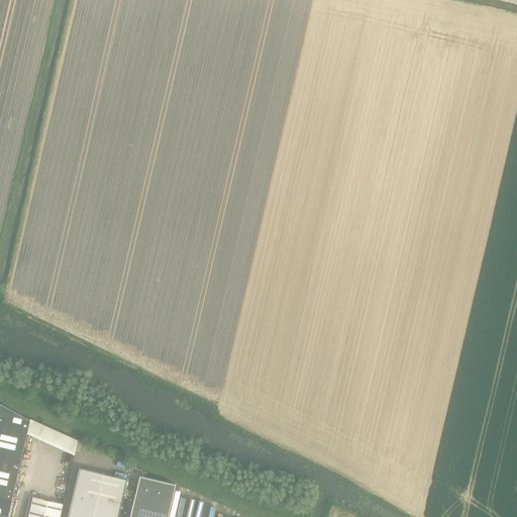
[(0,420),(28,427),(29,420),(0,403),(0,420)]
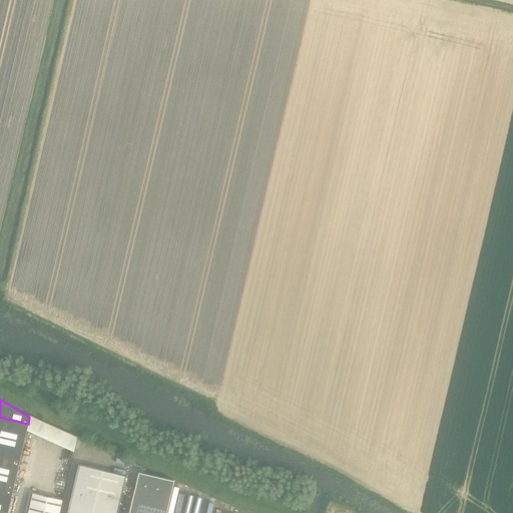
[(0,417),(0,436),(24,442),(26,430),(28,424),(0,417)]
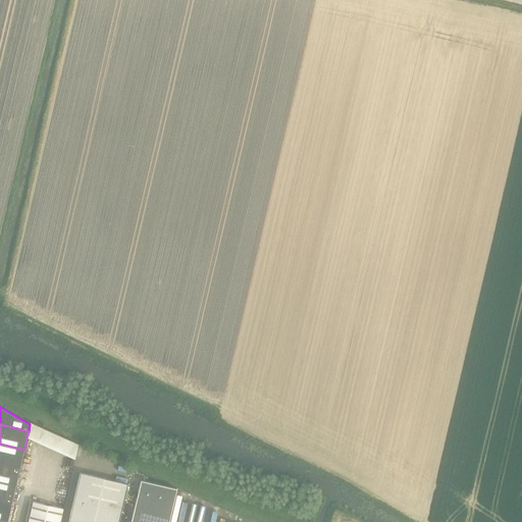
[(79,445),(30,424),(29,431),(27,437),(74,459),(79,445)]
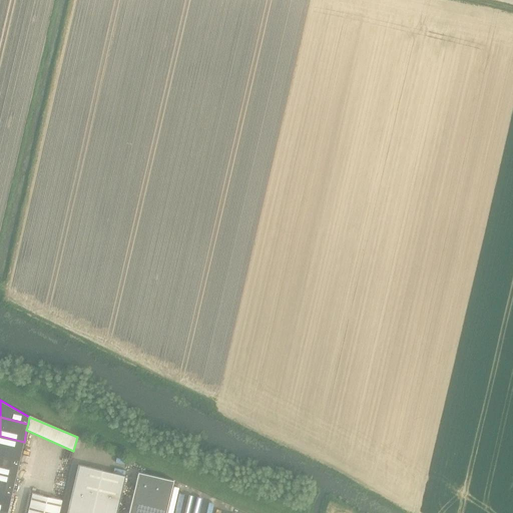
[(0,436),(0,454),(20,459),(24,442),(0,436)]
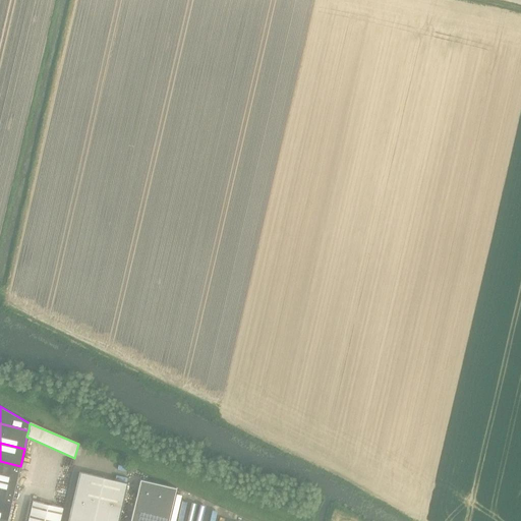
[(0,461),(0,480),(16,484),(20,466),(0,461)]
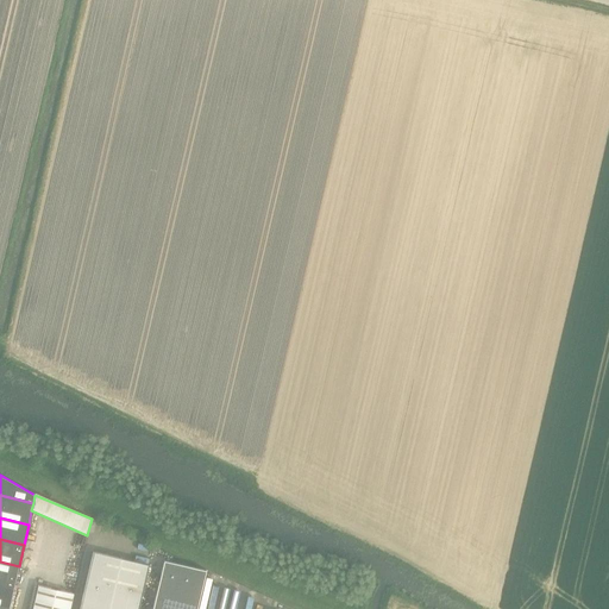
[(79,608),(138,608),(149,565),(93,552),(79,608)]
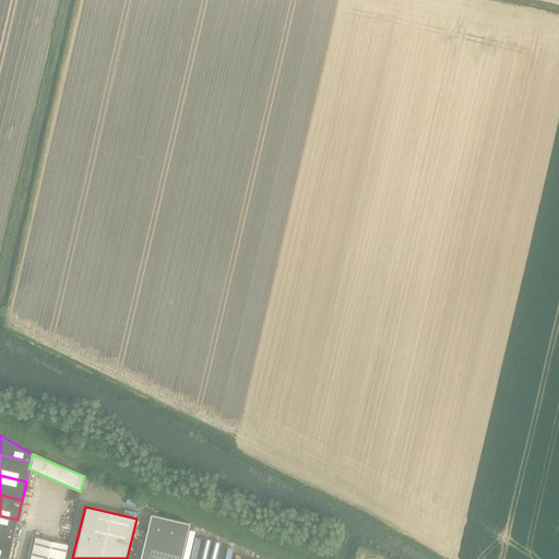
[(151,514),(140,558),(180,558),(189,523),(151,514)]
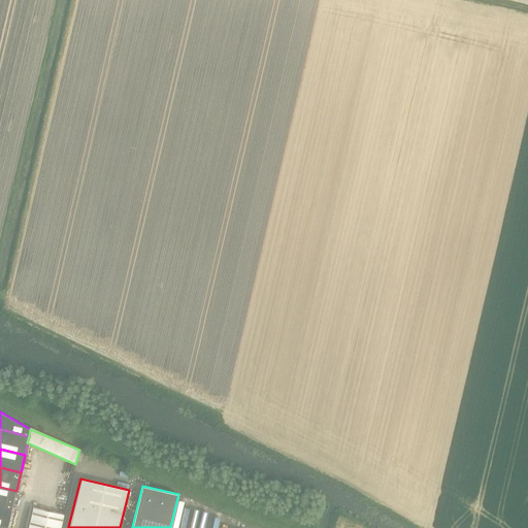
[(0,487),(0,505),(12,508),(17,491),(0,487)]
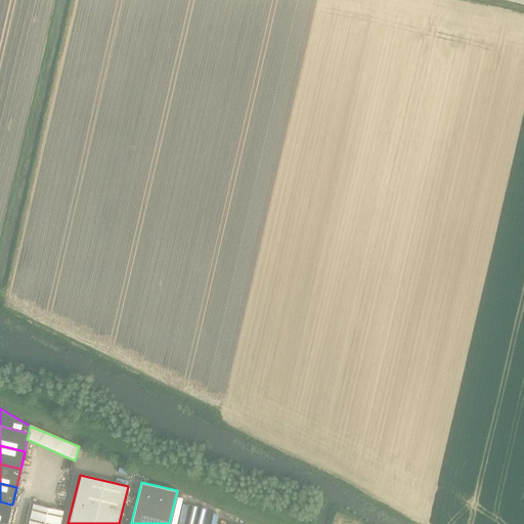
[(0,501),(0,521),(8,523),(12,505),(0,501)]
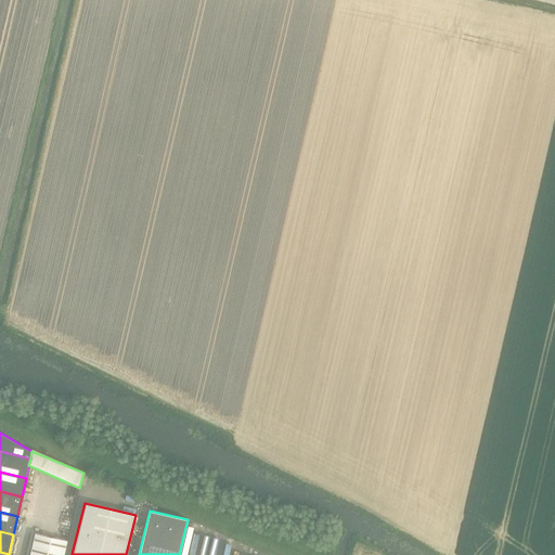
[(63,554),(67,541),(35,533),(29,554),(63,554)]
